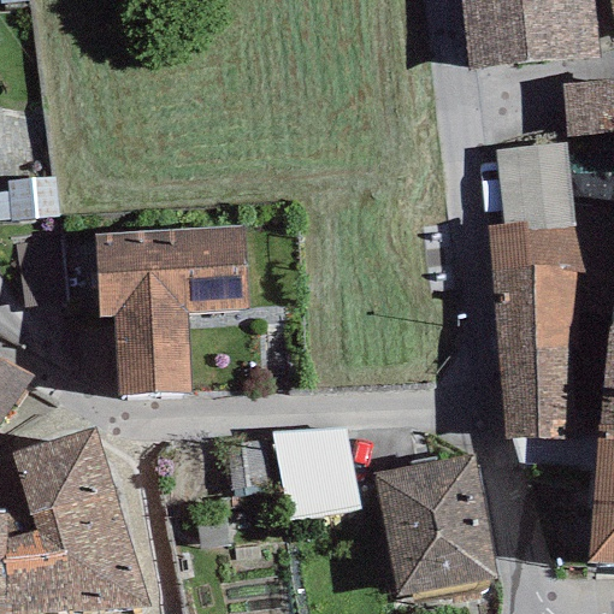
[(460,0),(467,70),(600,58),(595,0),(460,0)]
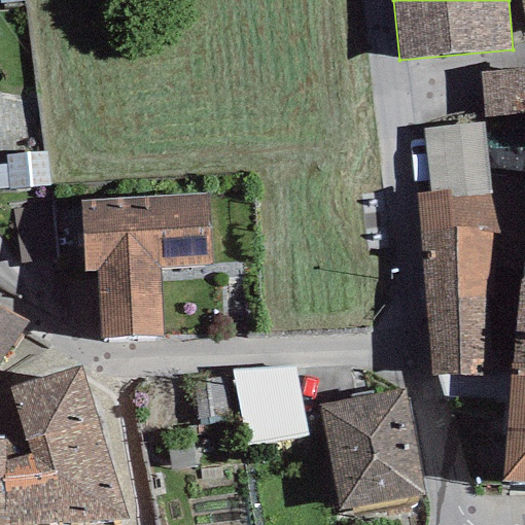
[(524,67),(481,72),(485,115),(524,109),(524,67)]
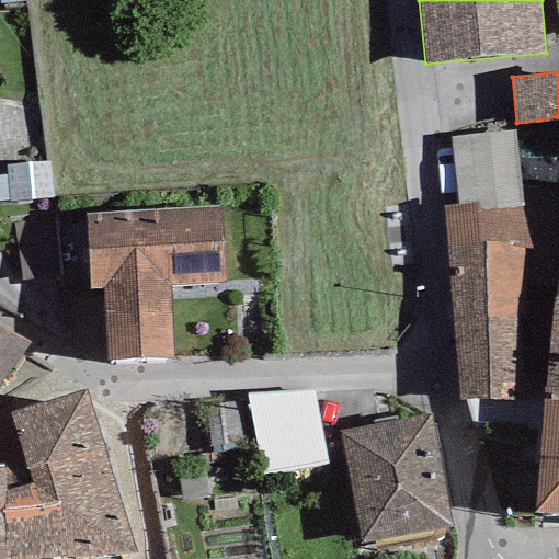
[(516,129),(453,136),(459,204),(479,202),(480,207),(523,203),(516,129)]
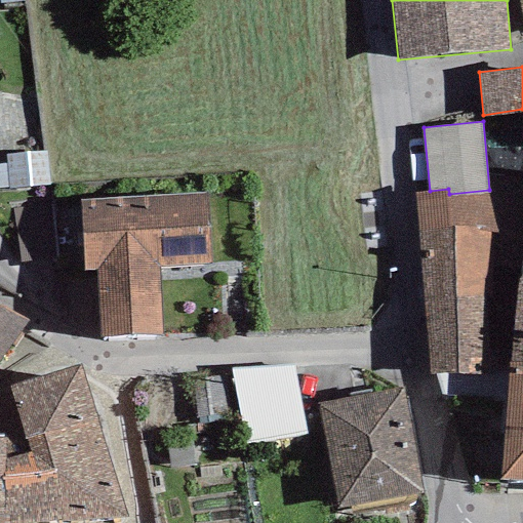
[(45,150),(6,153),(7,162),(9,187),(48,184),(45,150)]
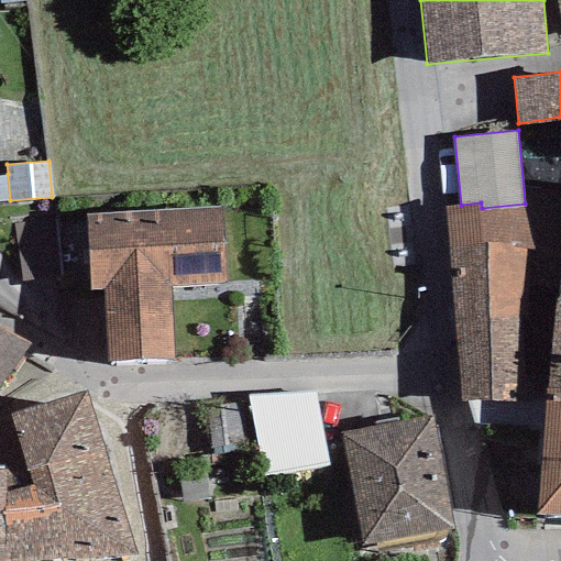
[(0,200),(10,200),(8,174),(0,174),(0,200)]
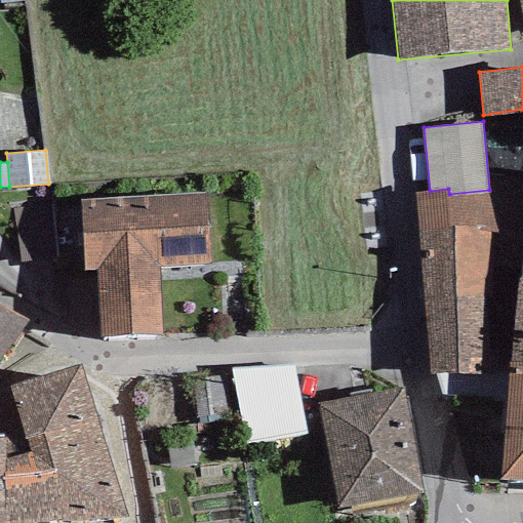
[(430,191),(414,191),(431,374),(510,373),(511,360),(519,287),(489,190),(449,194),(448,189),(430,191)]
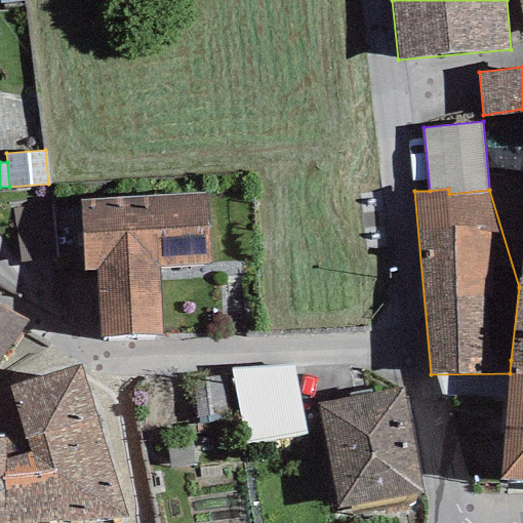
[(209,192),(82,199),(85,270),(97,269),(101,336),(163,333),(160,265),(212,262),(209,192)]
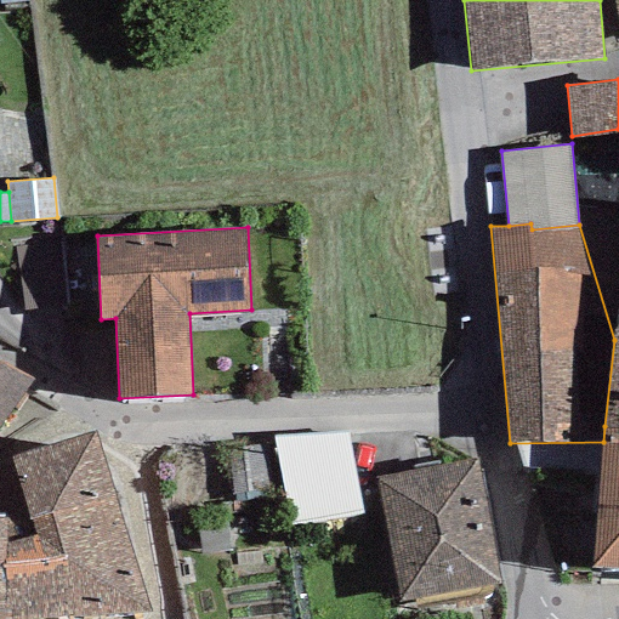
[(58,242),(17,246),(24,308),(66,304),(58,242)]
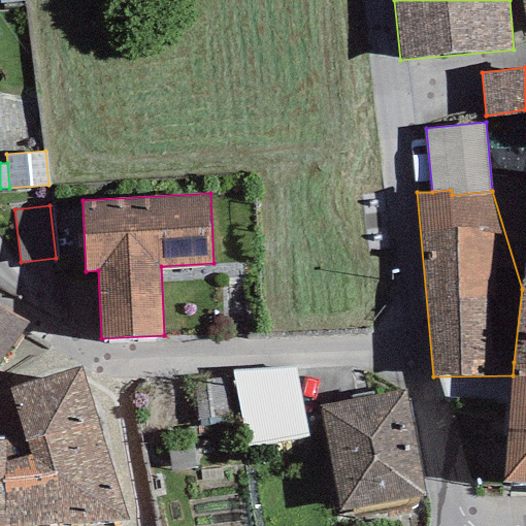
[(525,276),(523,276),(522,289),(514,362),(525,362),(525,276)]
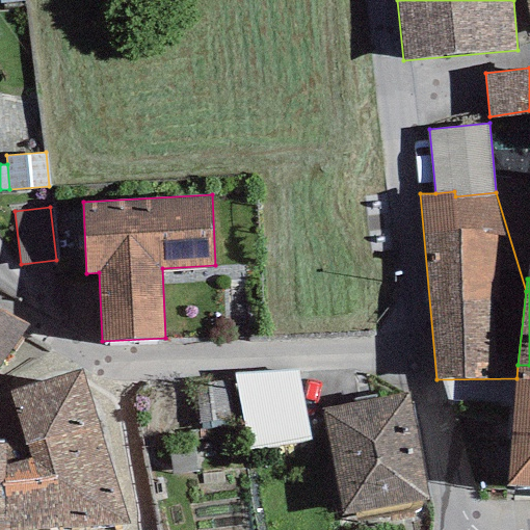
[(0,365),(29,323),(0,307),(0,365)]
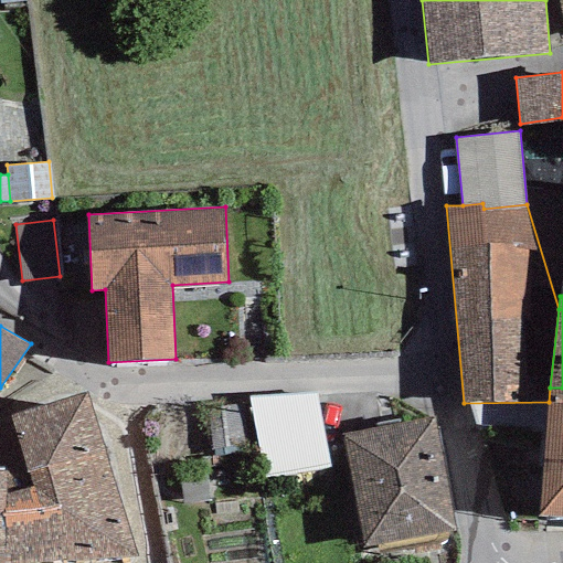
[(562,388),(550,388),(549,402),(540,518),(562,517),(562,388)]
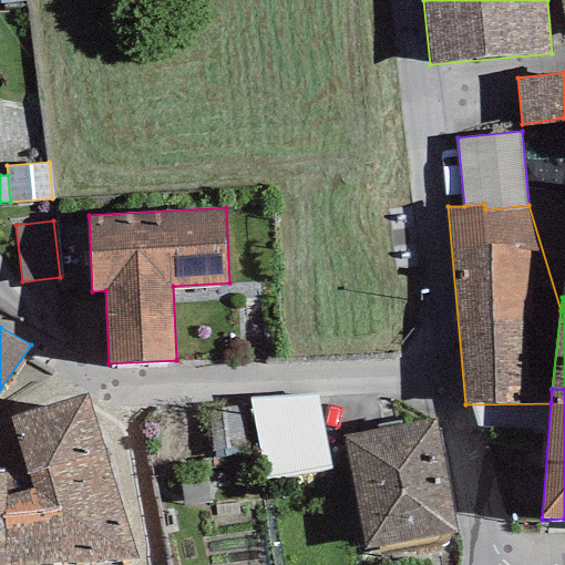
[(88,393),(12,414),(28,465),(6,466),(4,551),(10,551),(10,564),(43,564),(139,556),(88,393)]
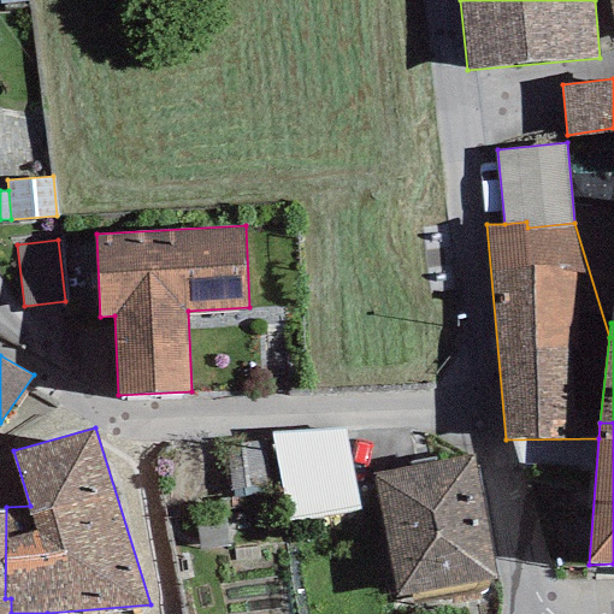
[(347,429),(272,430),(289,521),(362,506),(347,429)]
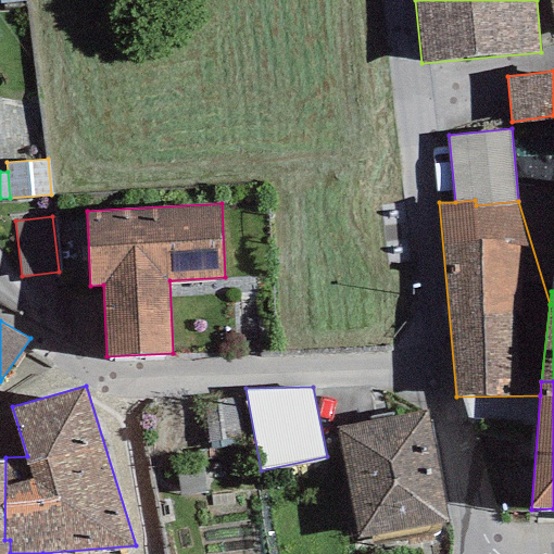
[(428,408),(337,426),(359,538),(450,519),(428,408)]
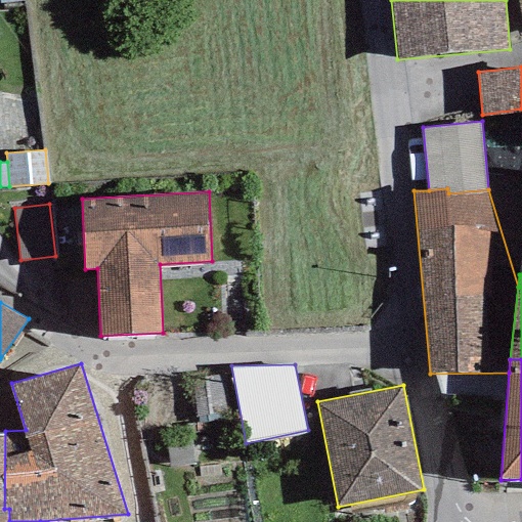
[(4,509),(0,509),(0,521),(9,521),(9,509),(4,509)]
